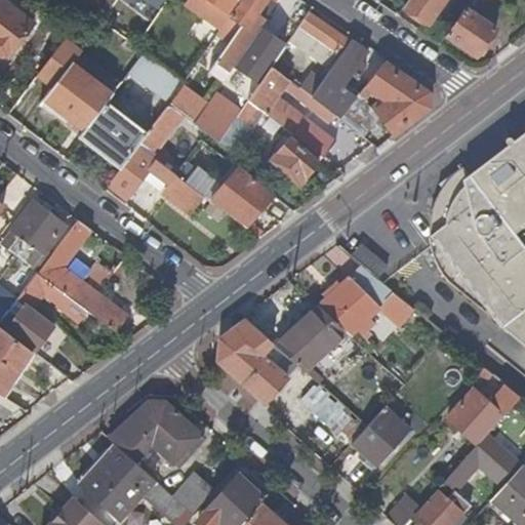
[(34,24),(3,0),(0,0),(0,50),(8,57),(34,24)]
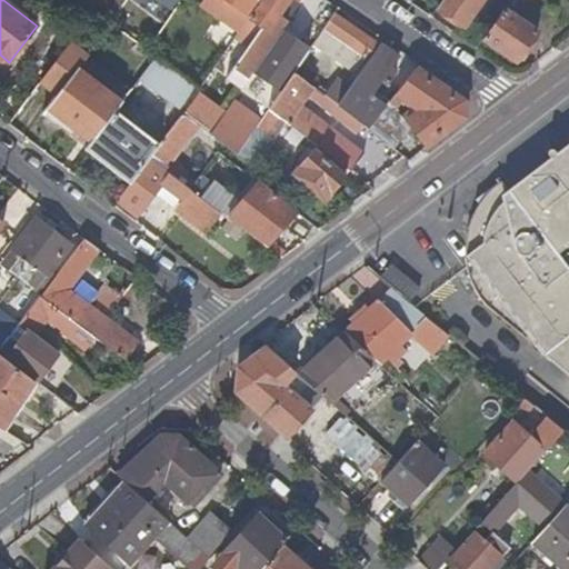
[(77,0),(111,25),(127,0),(77,0)]
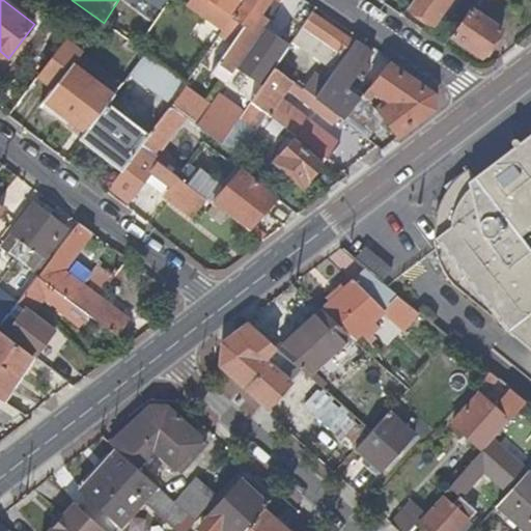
[(215,0),(233,12),(242,0),(215,0)]
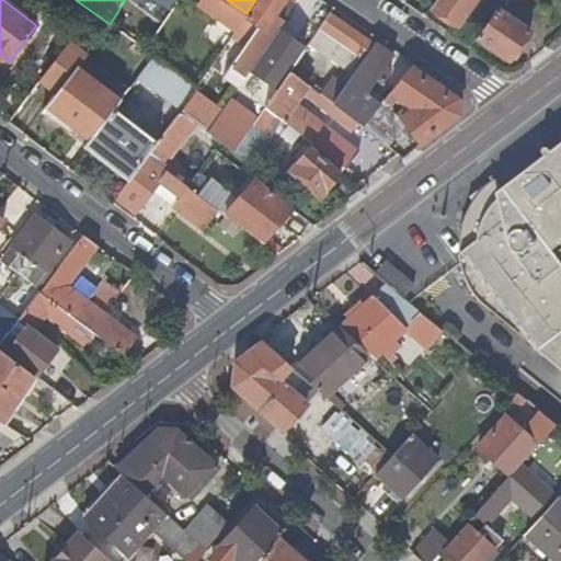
[(284,0),(259,0),(248,18),(259,25),(232,64),(248,73),(276,32),(284,20),(293,8),(284,2),(284,0)]
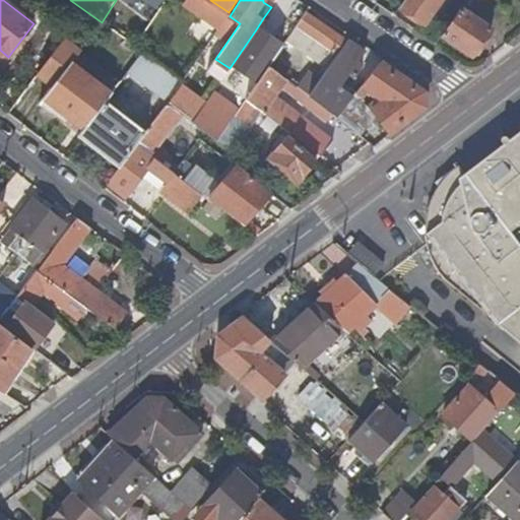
[(442,0),(404,0),(400,6),(426,23),(442,0)]
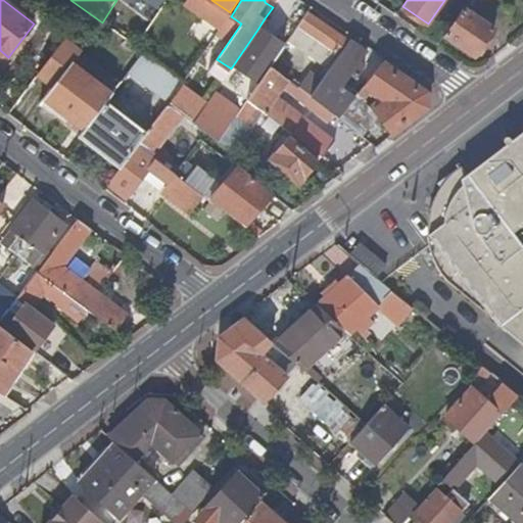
[(495,28),(466,7),(446,36),(476,56),(495,28)]
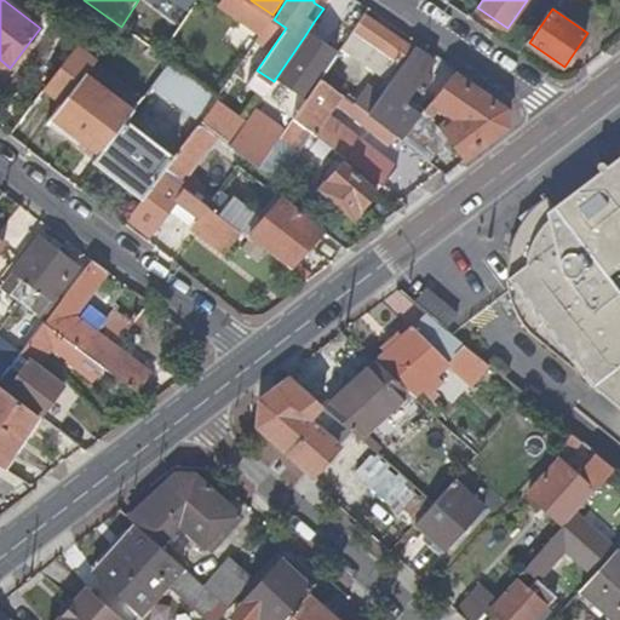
[(407,45),(363,15),(343,45),(385,75),(407,45)]
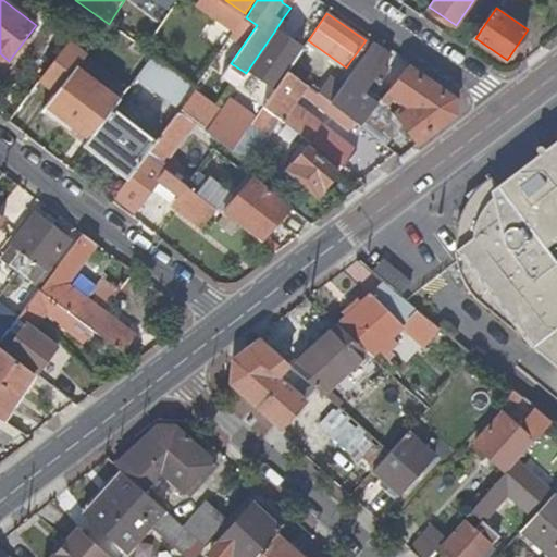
[(300,50),(274,32),(246,73),(237,85),(263,104),(288,69),(300,50)]
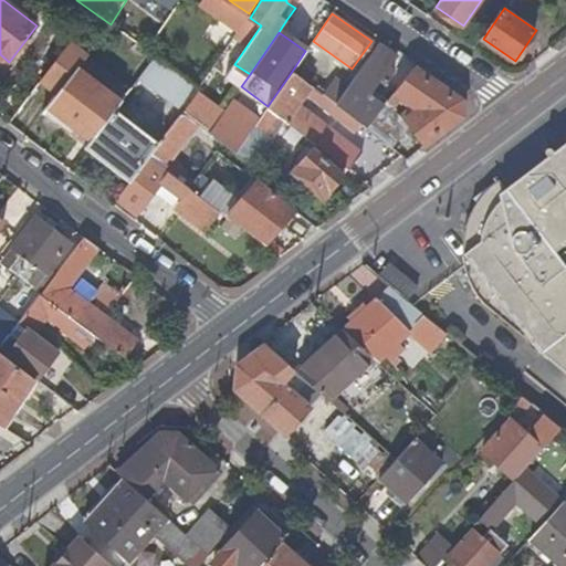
[(398,55),(378,42),(349,85),(337,104),(368,127),(385,106),(369,95),(378,82),(384,86),(392,73),(387,70),(398,55)]
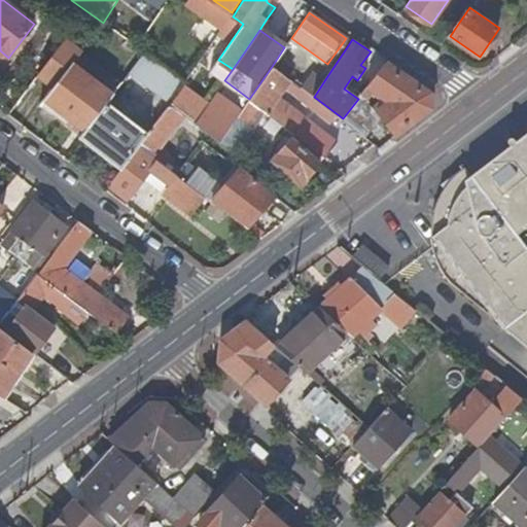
[(147,50),(131,73),(169,102),(185,79),(147,50)]
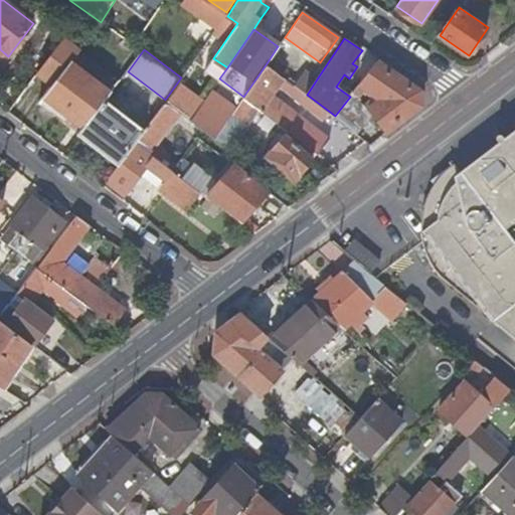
[(422,92),(378,61),(353,93),(359,97),(364,89),(379,100),(373,104),(370,100),(366,103),(388,133),(422,107),(422,92)]
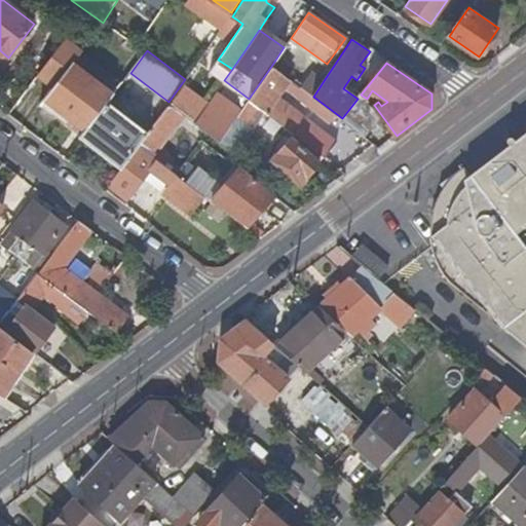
[(113,96),(72,64),(45,99),(86,130),(107,103),(113,96)]
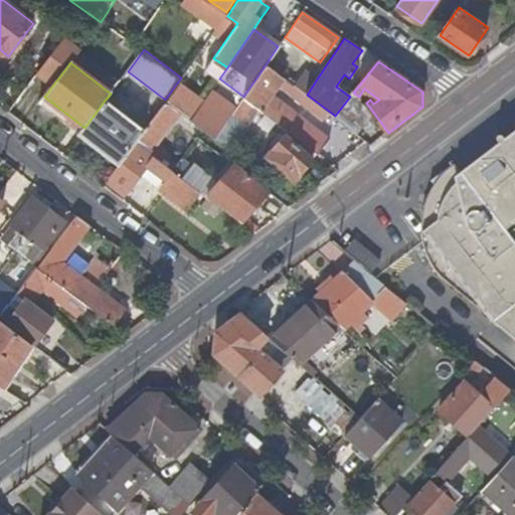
[(328,124),(335,116),(307,95),(290,81),(267,63),(243,97),(253,105),(318,154),(328,140),(271,97),(279,86),(328,124)]
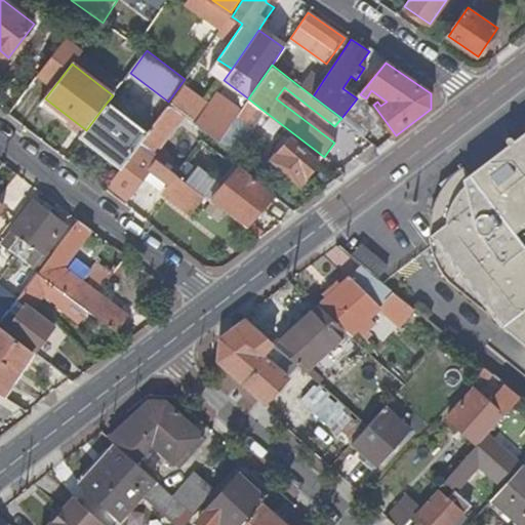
[(307,67),(295,83),(313,96),(324,79),(307,67)]
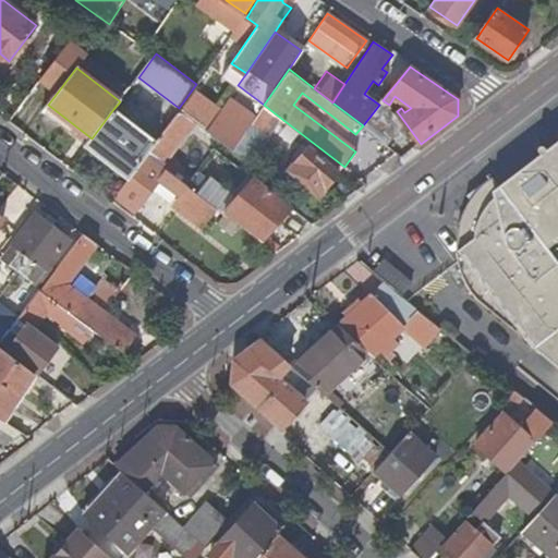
[(246,107),(230,95),(207,130),(232,149),(245,132),(233,124),(246,107)]
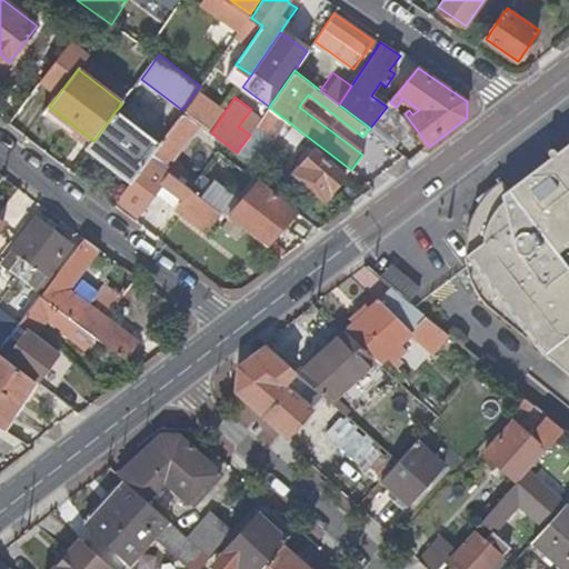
[(266,136),(280,116),(269,107),(255,127),(266,136)]
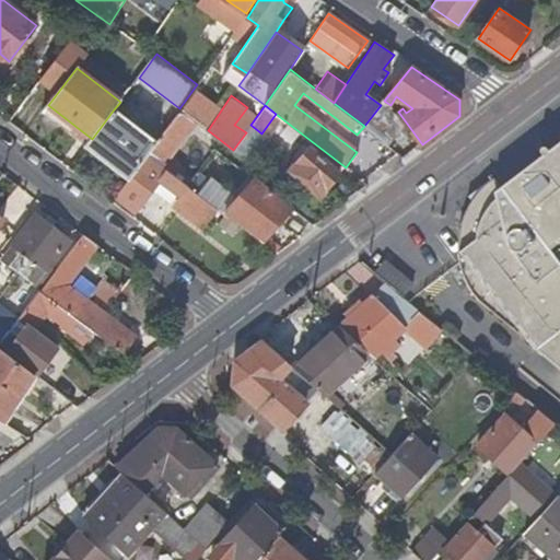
[(156,142),(114,109),(92,139),(85,147),(128,181),(147,155),(156,142)]
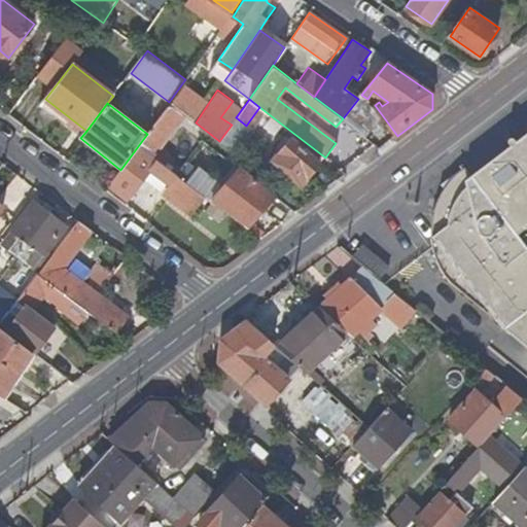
[(160,147),(185,115),(171,104),(147,134),(138,146),(175,174),(182,165),(160,147)]
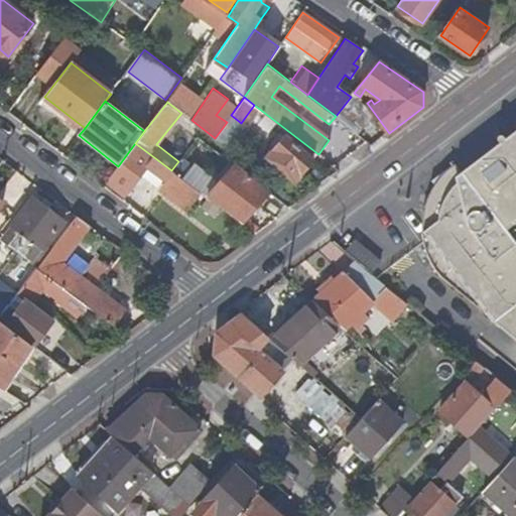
[(515,211),(515,131),(507,138),(506,137),(504,136),(503,136),(502,136),(501,136),(500,137),(500,138),(500,140),(501,141),(501,143),(463,173),(454,162),(429,180),(436,188),(427,196),(426,200),(425,203),(424,208),(424,210),(437,213),(435,220),(421,230),(422,235),(422,240),(423,246),(425,251),(427,256),(429,261),(432,266),(435,270),(439,275),(515,340),(515,241),(501,223),(515,211)]
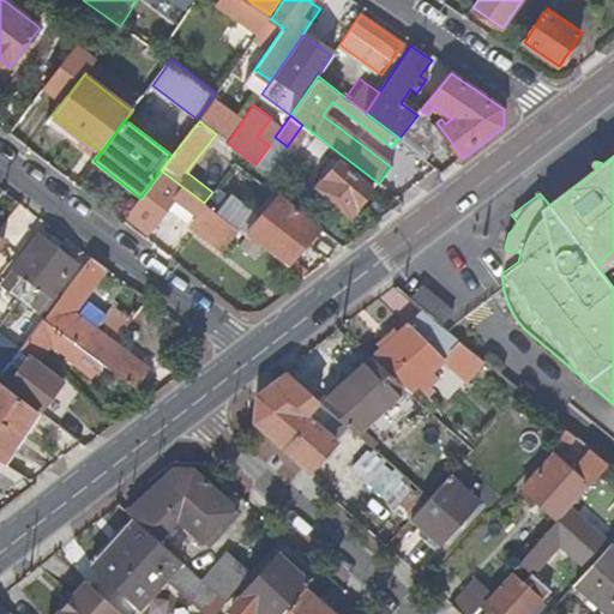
[(373,188),(341,158),(318,185),(350,214),(373,188)]
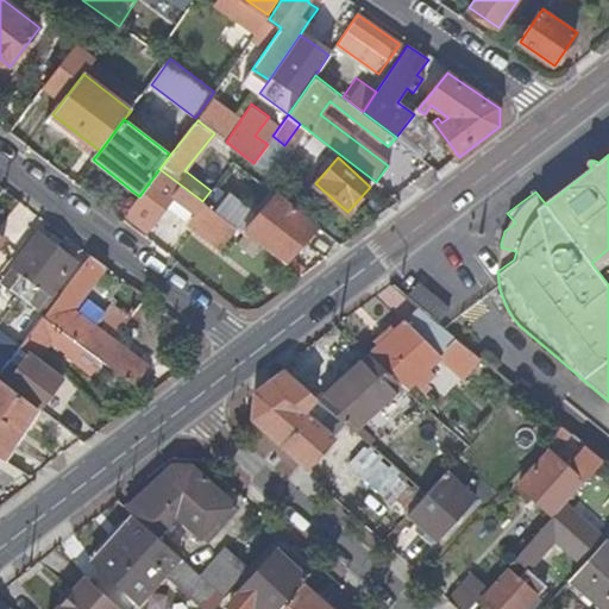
[(231,240),(240,228),(202,201),(159,169),(139,196),(126,214),(146,230),(173,195),(198,214),(231,240)]
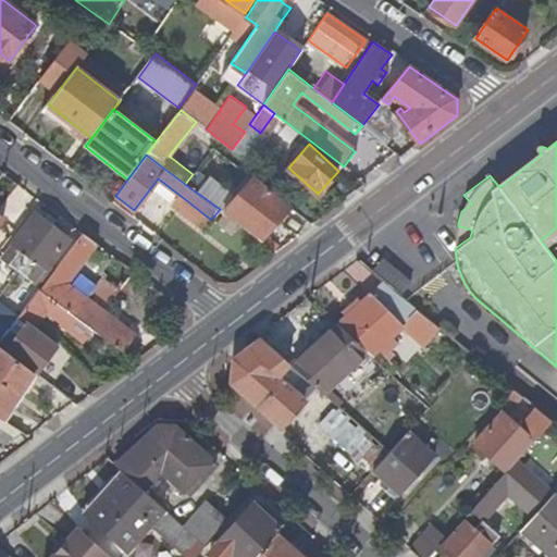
[(255,180),(224,213),(262,240),(291,207),(255,180)]
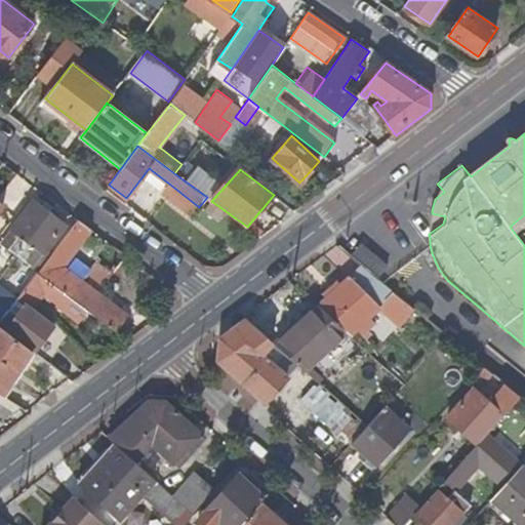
[(170,185),(165,191),(195,213),(199,207),(170,185)]
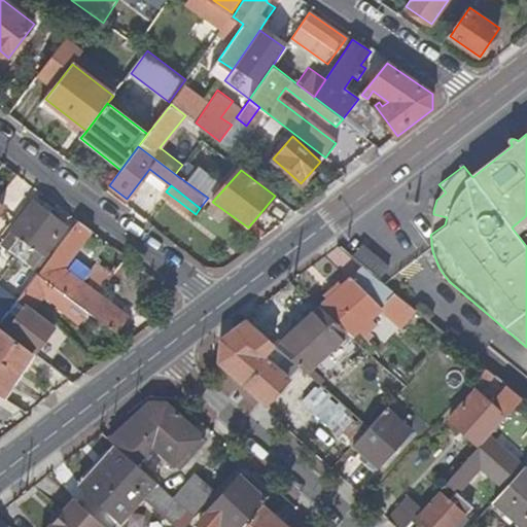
[(2,243),(19,256),(50,214),(34,201),(2,243)]
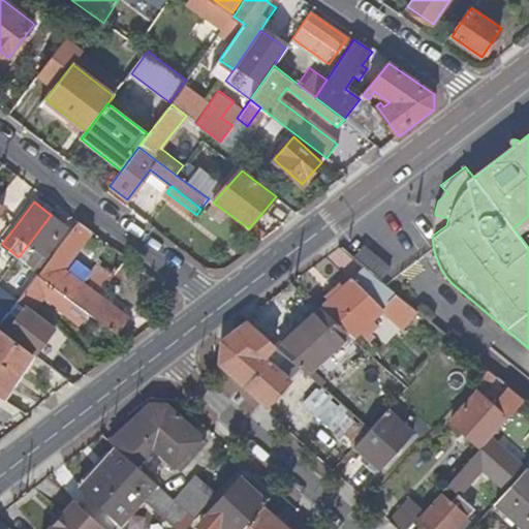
[(66,226),(51,215),(19,257),(34,269),(66,226)]
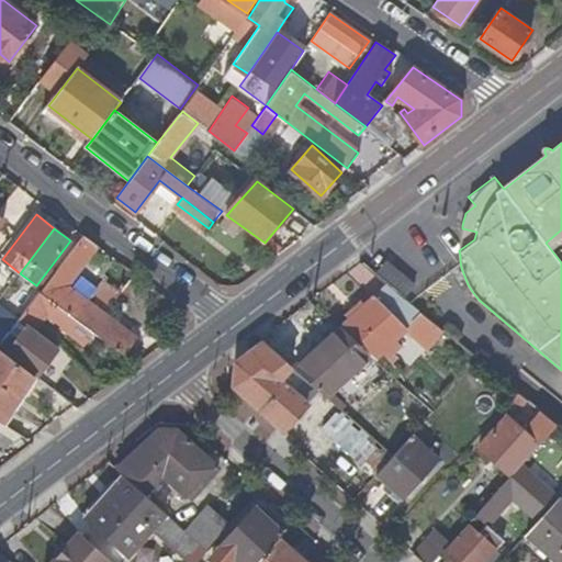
[(460,237),(459,250),(474,239),(476,232),(462,228),(461,232),(460,237)]
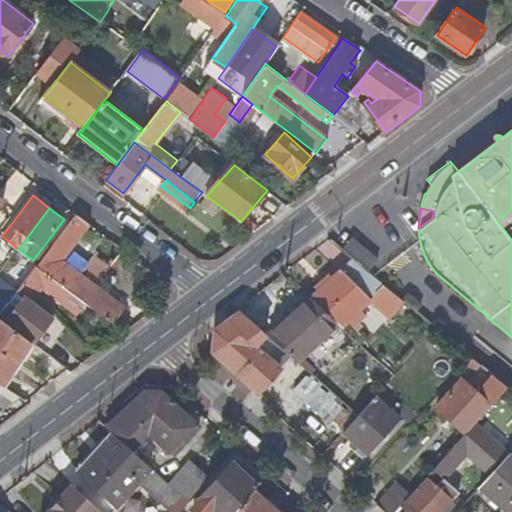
[(61,259),(88,224),(76,215),(36,266),(84,302),(113,324),(125,308),(61,259)]
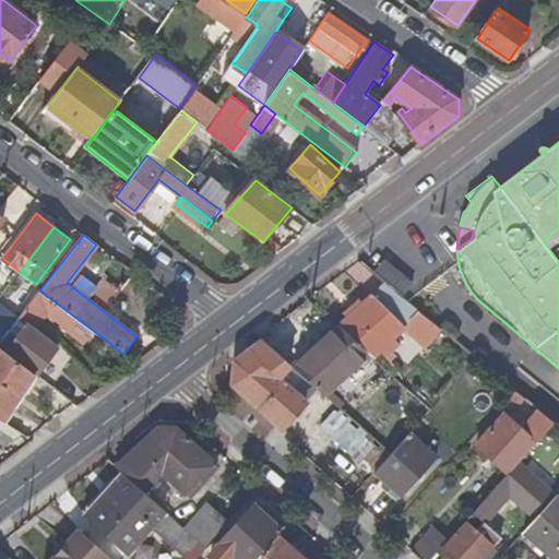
[(413,282),(384,258),(376,269),(404,293),(413,282)]
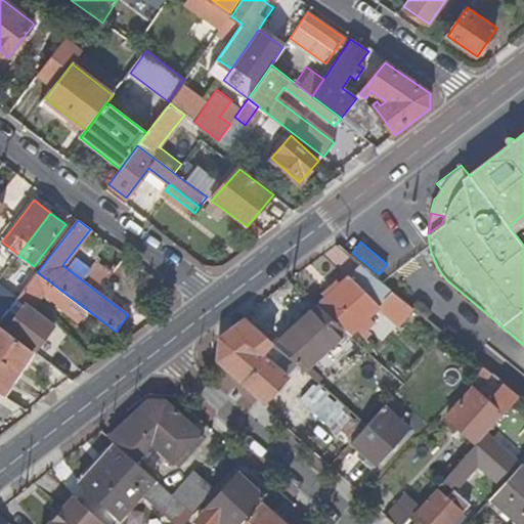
[(393,312),(403,299),(361,264),(316,304),(347,332),(350,335),(384,305),(393,312)]
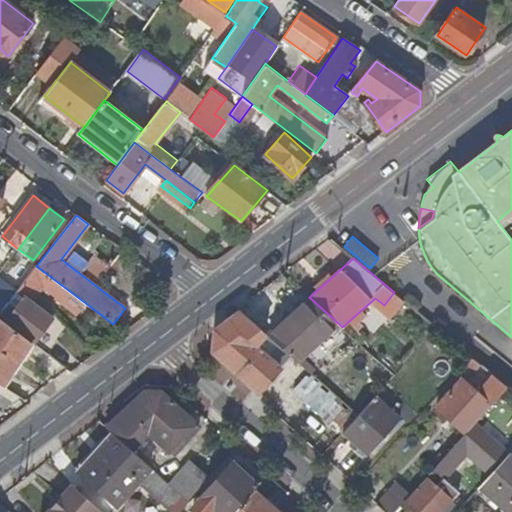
[(53,318),(33,303),(30,301),(43,285),(54,294),(55,298),(76,313),(84,302),(36,266),(16,291),(0,312),(0,318),(32,343),(33,343),(53,318)]
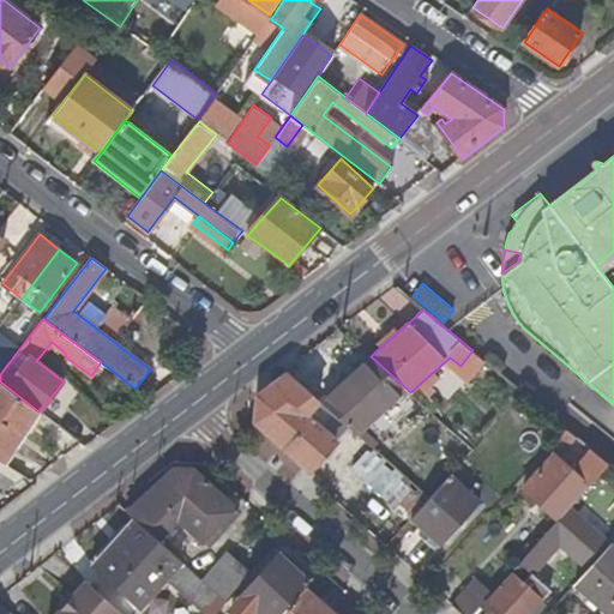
[(0,374),(19,349),(0,333),(0,374)]
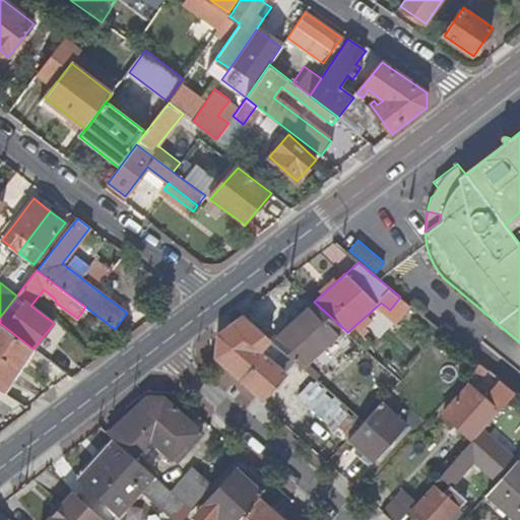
[(314,302),(272,339),(295,360),(302,367),(344,329),(314,302)]
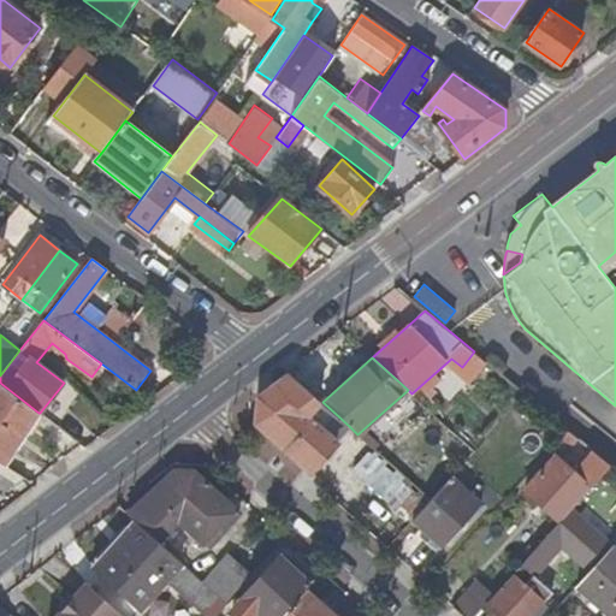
[(40,365),(64,383),(67,378),(43,360),(40,365)]
